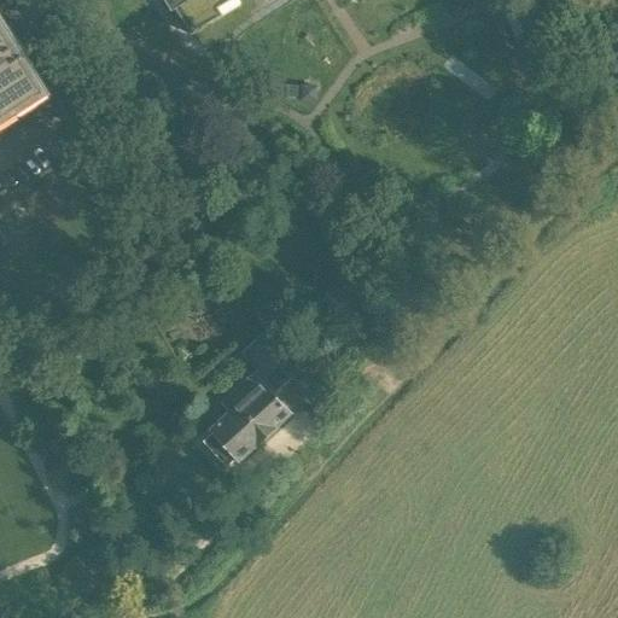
[(170,0),(191,34),(222,16),(217,7),(229,0),(170,0)]
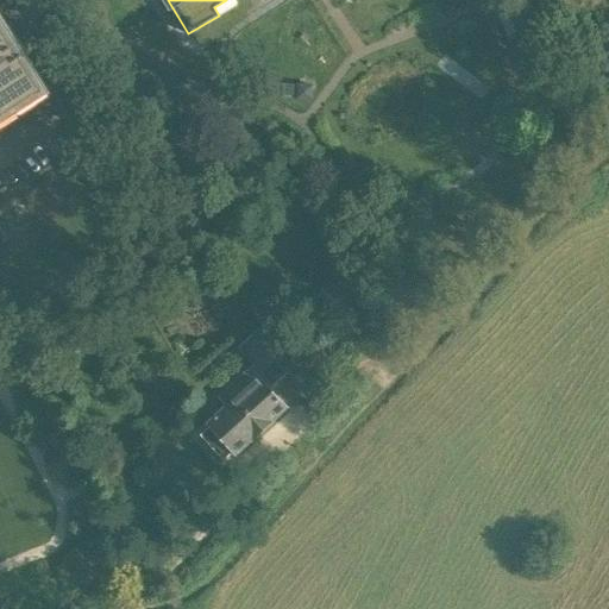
[(0,129),(51,95),(0,14),(0,129)]
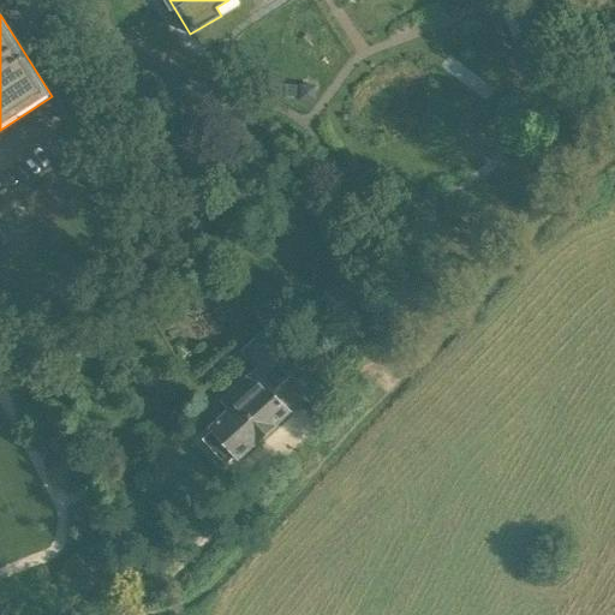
[(273,97),(286,99),(286,85),(274,84),(273,97)]
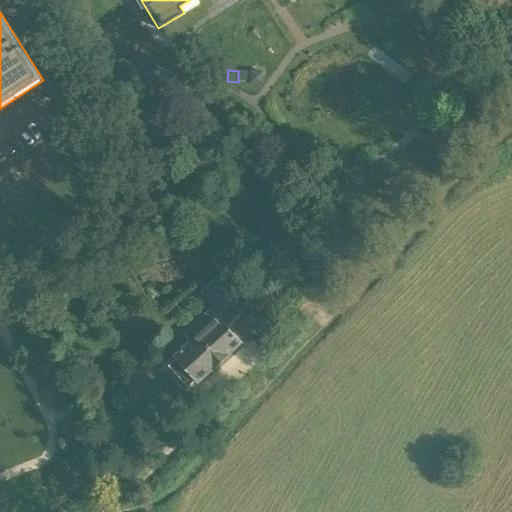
[(241,343),(224,324),(228,320),(231,323),(253,304),(224,271),(202,290),(215,305),(184,333),(191,341),(174,357),(176,359),(168,366),(188,387),(196,380),(198,382),(241,343)]
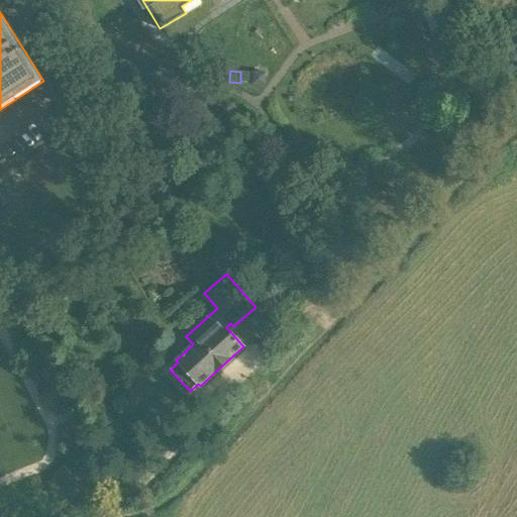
[(58,294),(55,310),(67,312),(70,296),(58,294)]
